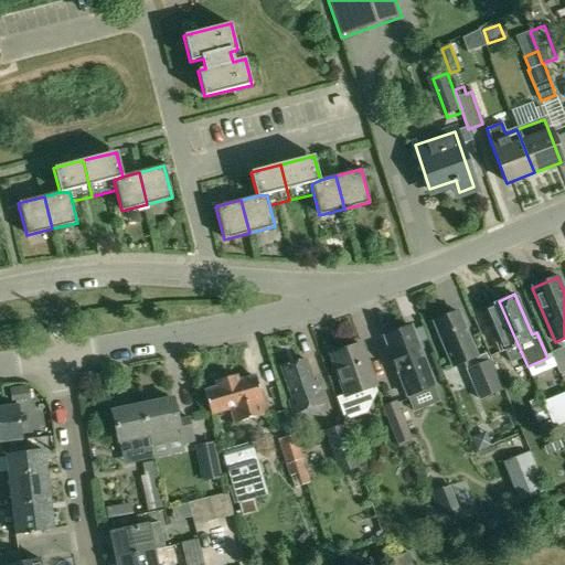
[(528,370),(499,301),(484,307),(501,351),(505,350),(505,351),(510,363),(513,363),(516,374),(528,370)]
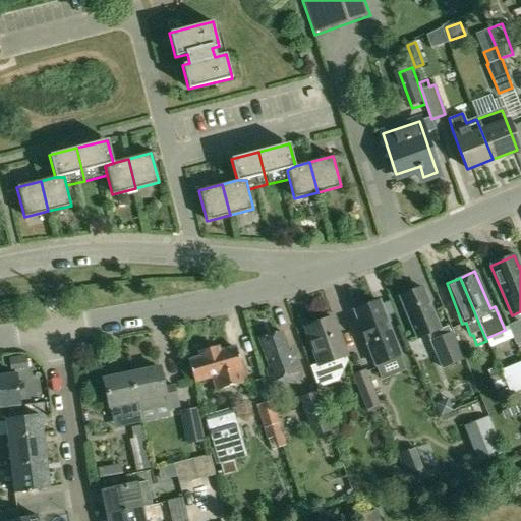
[(399,297),(416,340),(426,335),(441,369),(461,361),(447,328),(439,331),(421,288),(399,297)]
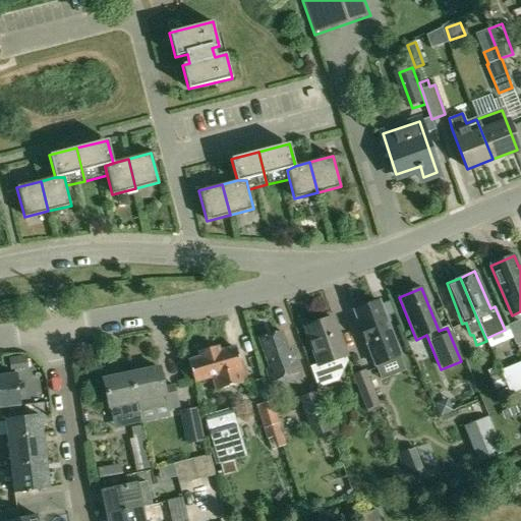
[(353,311),(374,366),(399,357),(379,302),(353,311)]
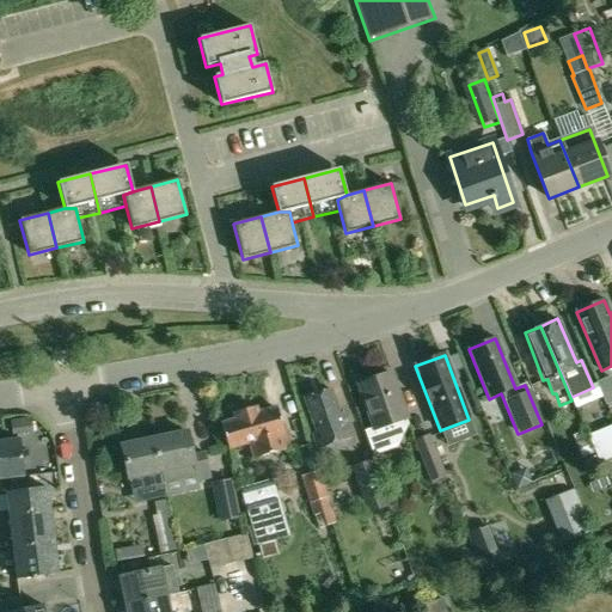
[(357,385),(373,428),(365,432),(373,456),(396,447),(401,439),(395,422),(405,418),(390,373),(357,385)]
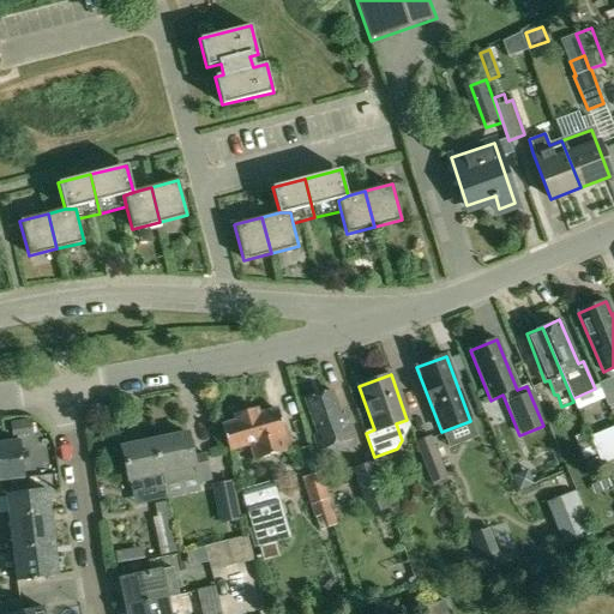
[(597,384),(607,408),(613,403),(613,386),(611,378),(597,384)]
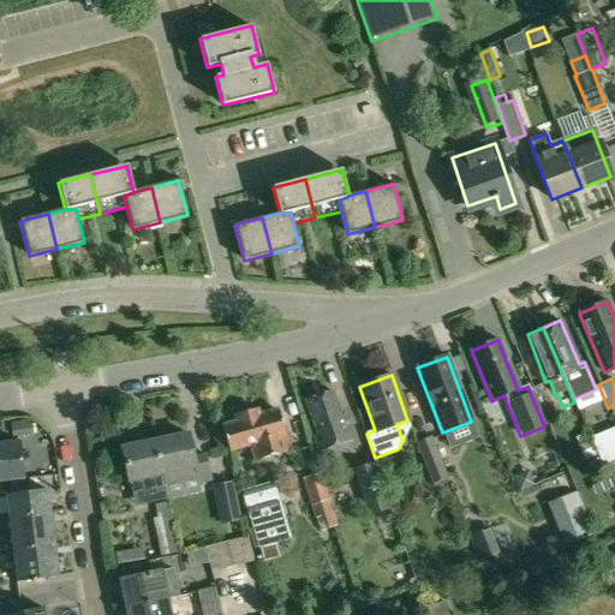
[(306,401),(318,435),(312,437),(317,452),(354,439),(346,415),(340,417),(332,393),(306,401)]
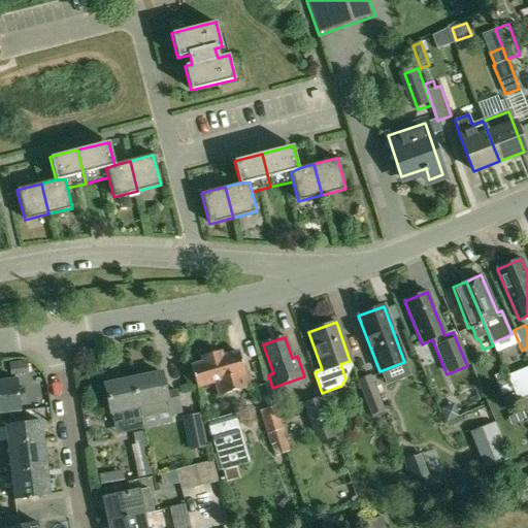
[(191,367),(198,388),(212,384),(217,396),(250,386),(238,352),(191,367)]
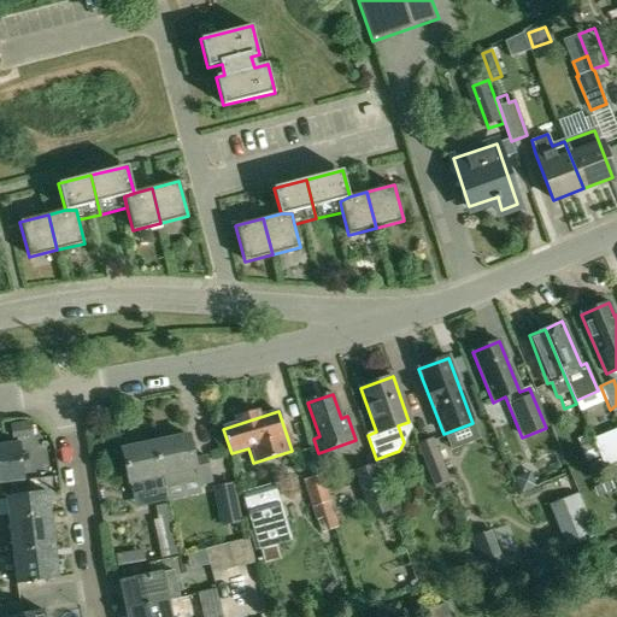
[(12,424),(13,438),(33,436),(31,422),(12,424)]
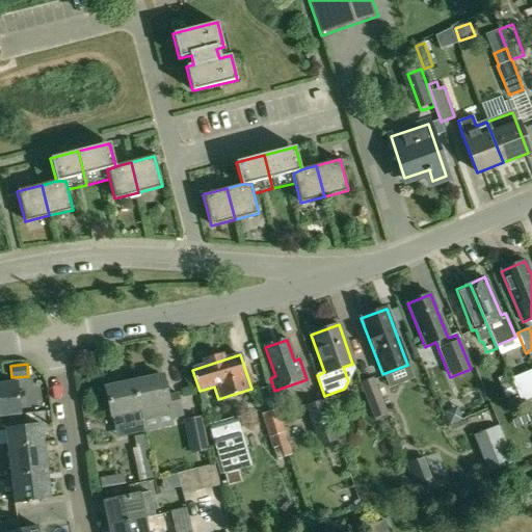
[(162,376),(134,381),(139,410),(156,407),(158,416),(167,414),(169,422),(184,418),(179,392),(167,395),(162,376)]
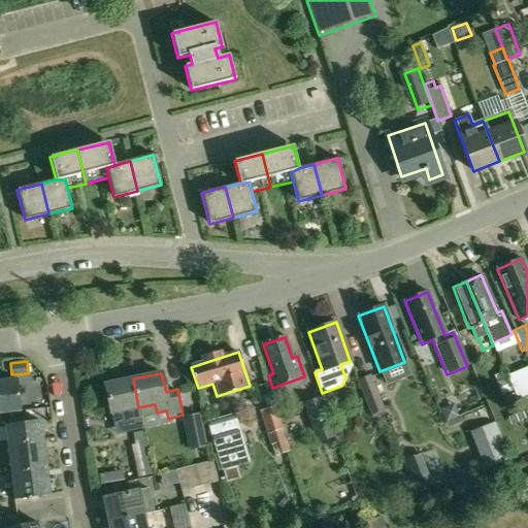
[(357,380),(372,419),(385,413),(369,375),(357,380)]
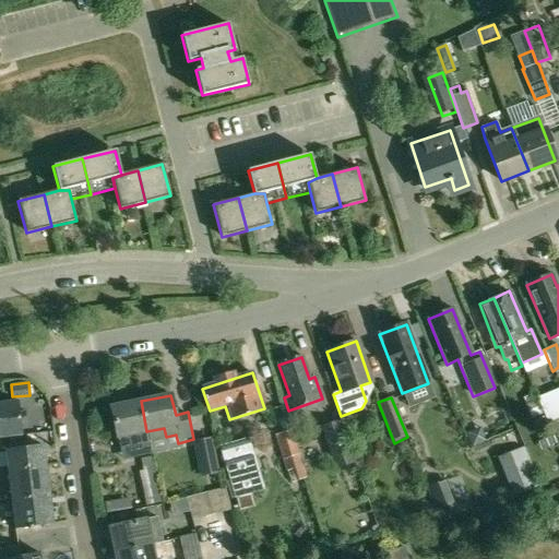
[(542,415),(535,399),(525,402),(532,419),(542,415)]
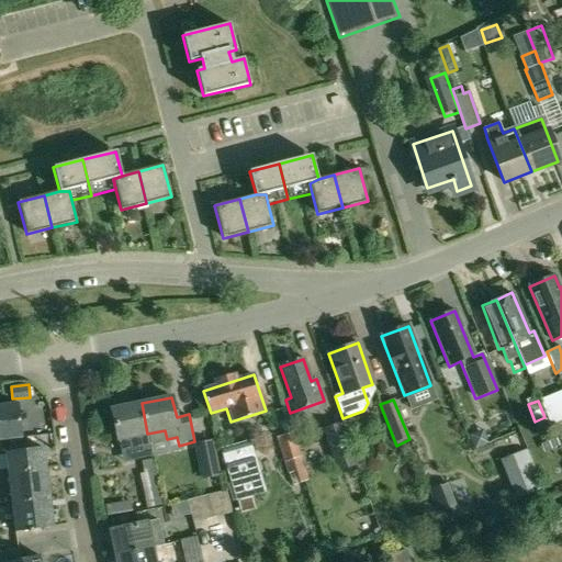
[(147,434),(142,403),(112,409),(121,449),(149,444),(147,434)]
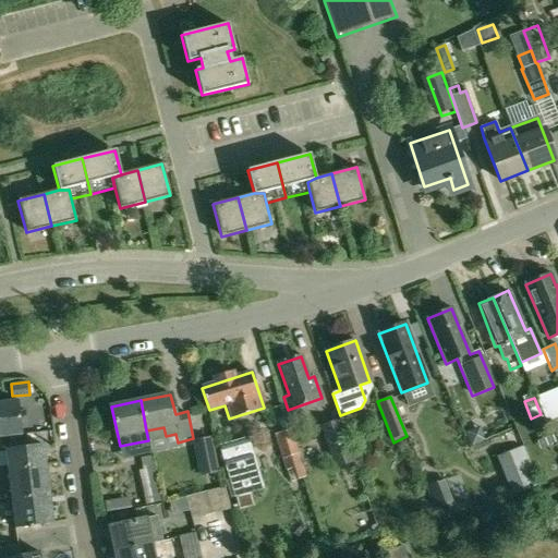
[(17,401),(0,402),(0,437),(22,435),(17,401)]
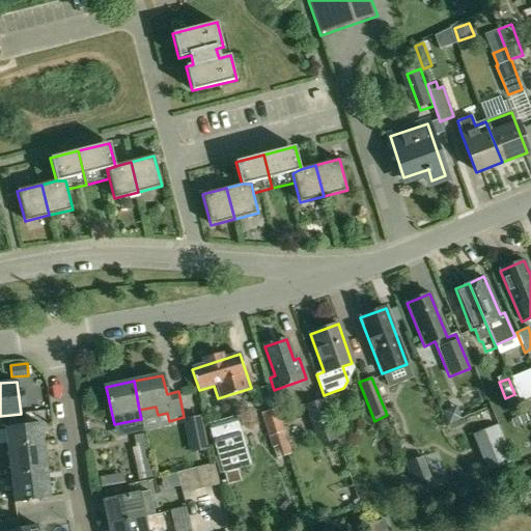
[(303,409),(313,446),(333,441),(322,403),(303,409)]
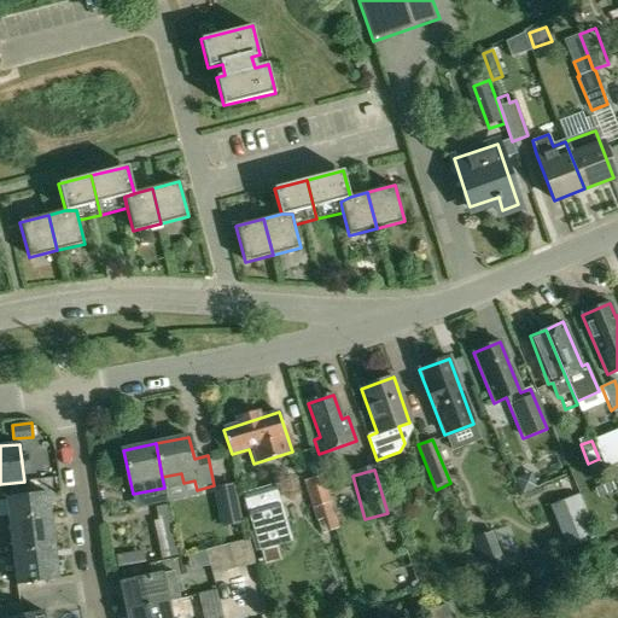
[(537,489),(531,473),(516,479),(523,495),(537,489)]
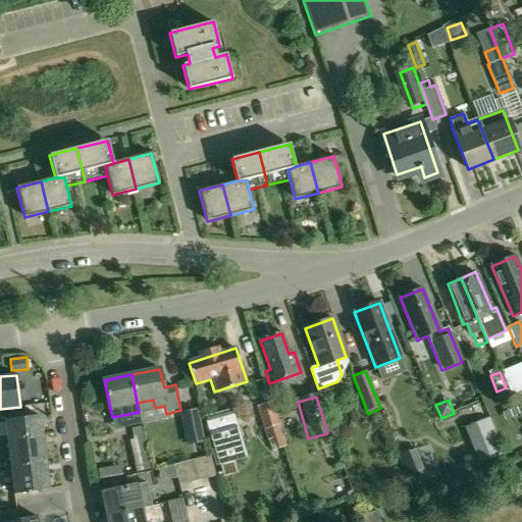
[(257,407),(270,452),(286,446),(271,401),(257,407)]
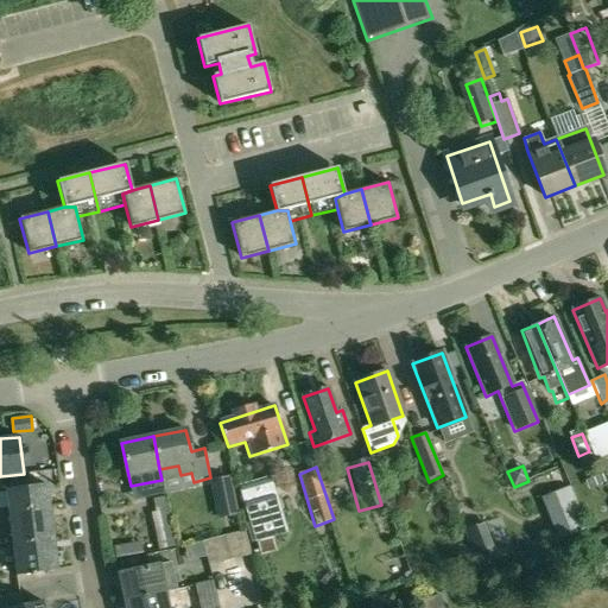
[(239,485),(254,542),(287,533),(270,476),(239,485)]
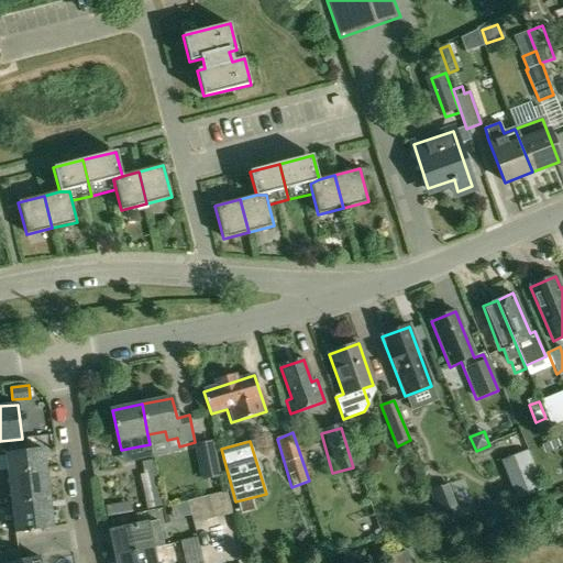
[(198,444),(202,472),(216,470),(210,442),(198,444)]
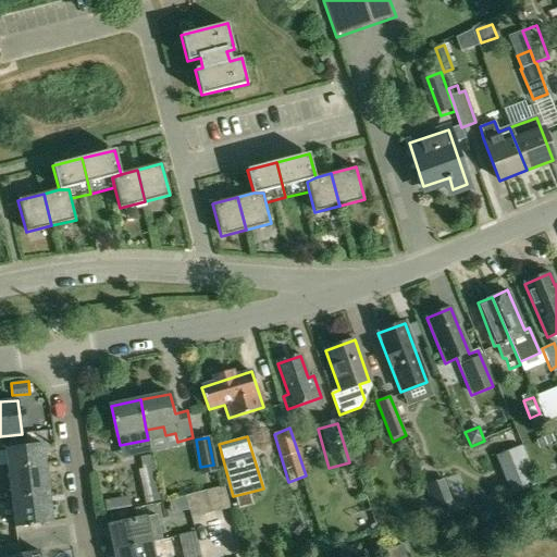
[(5,449),(8,469),(45,463),(42,445),(5,449)]
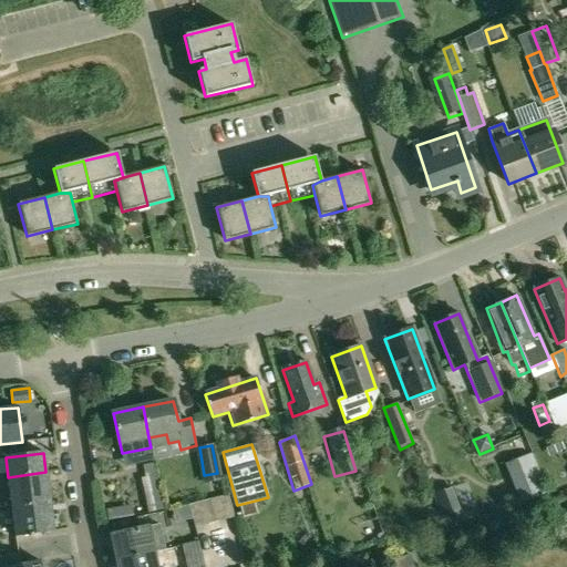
[(145,476),(141,476),(148,512),(156,511),(164,508),(154,462),(143,464),(145,476)]
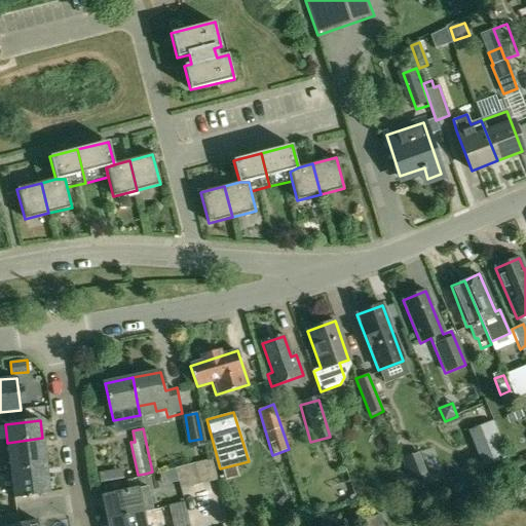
[(7,443),(11,470),(45,465),(42,438),(7,443)]
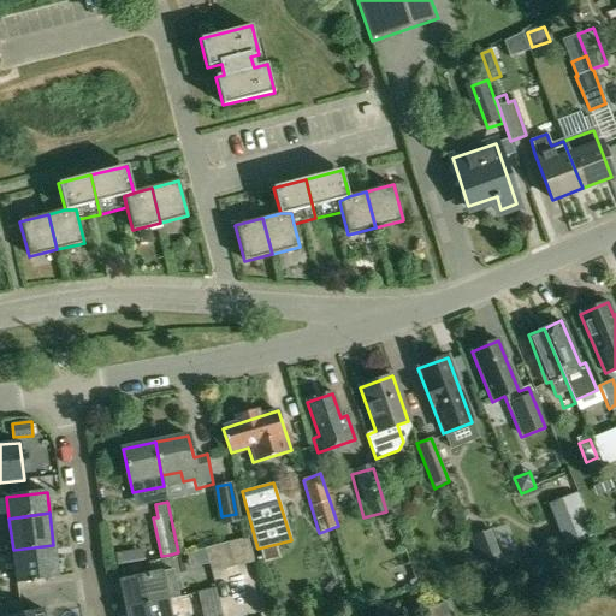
[(578,538),(593,534),(588,519),(574,522),(578,538)]
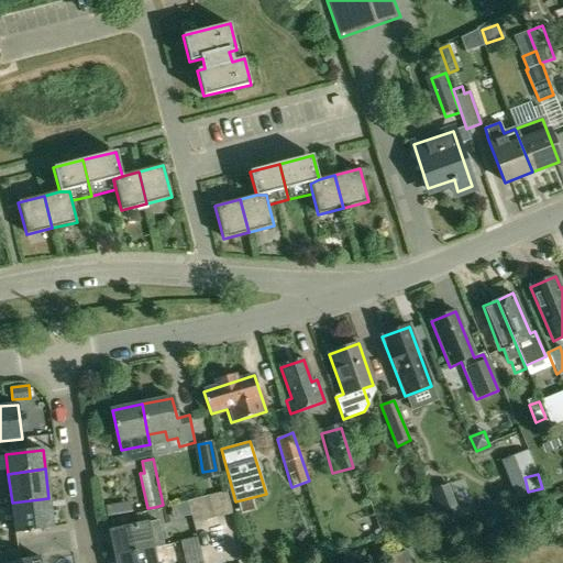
[(451,483),(433,489),(451,532),(474,523),(466,503),(460,506),(451,483)]
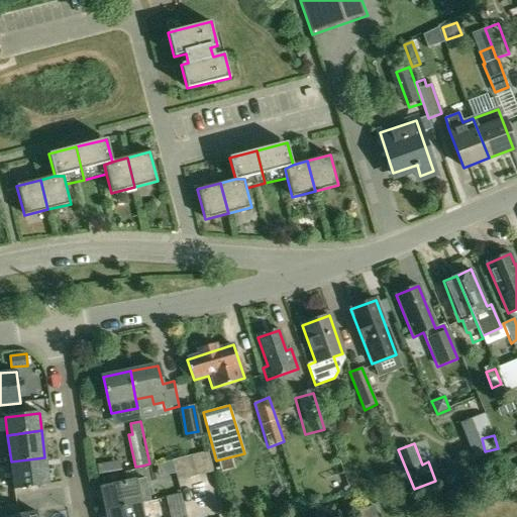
[(196,454),(201,476),(214,473),(208,451),(196,454)]
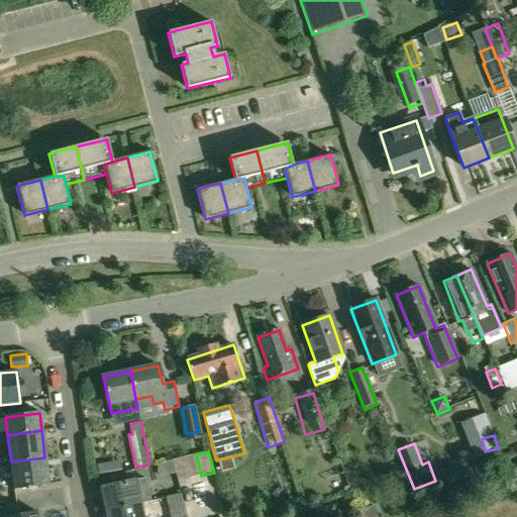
[(196,454),(184,457),(190,479),(201,476),(196,454)]
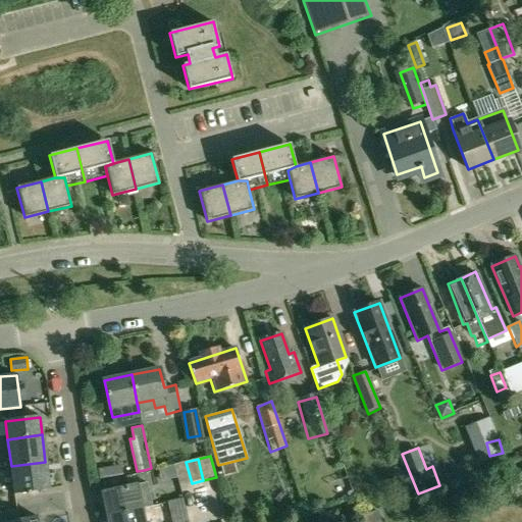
[(45,462),(11,466),(14,493),(49,488),(45,462)]
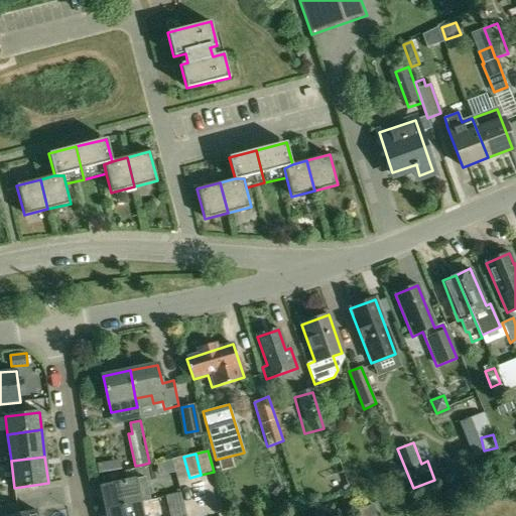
[(171,460),(173,468),(177,481),(189,478),(183,457),(171,460)]
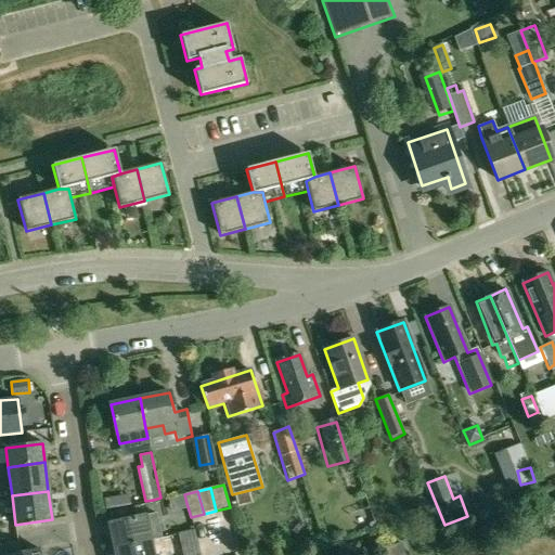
[(129,506),(128,495),(102,500),(103,511),(129,506)]
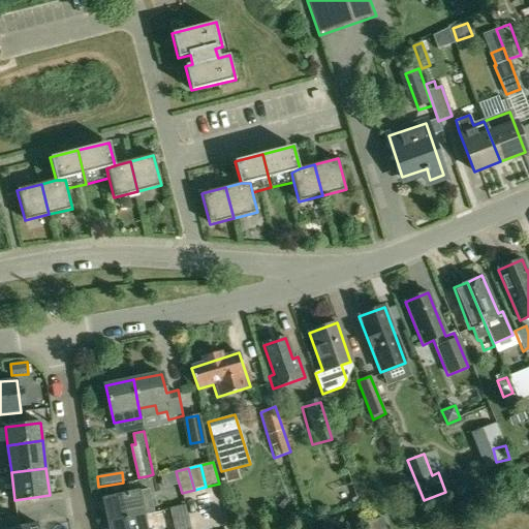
[(102,499),(107,522),(144,515),(138,492),(102,499)]
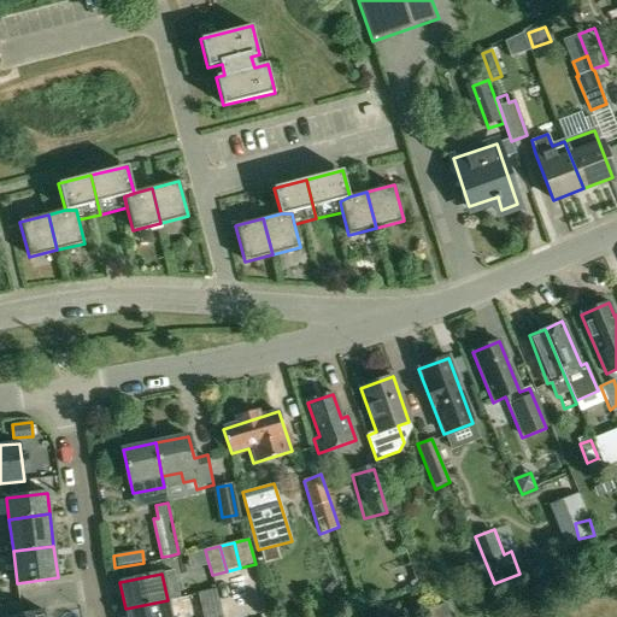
[(125,609),(127,616),(170,616),(168,600),(125,609)]
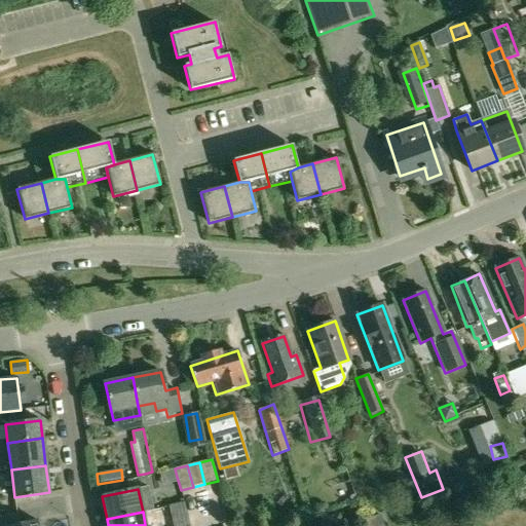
[(188,525),(186,514),(178,516),(179,525),(188,525)]
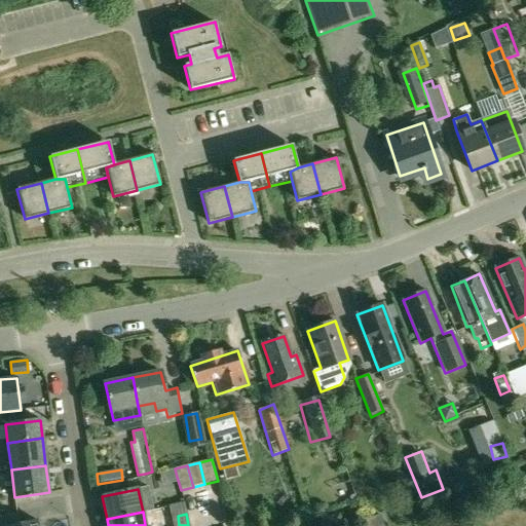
[(0,517),(0,525),(15,525),(20,525),(19,515),(0,517)]
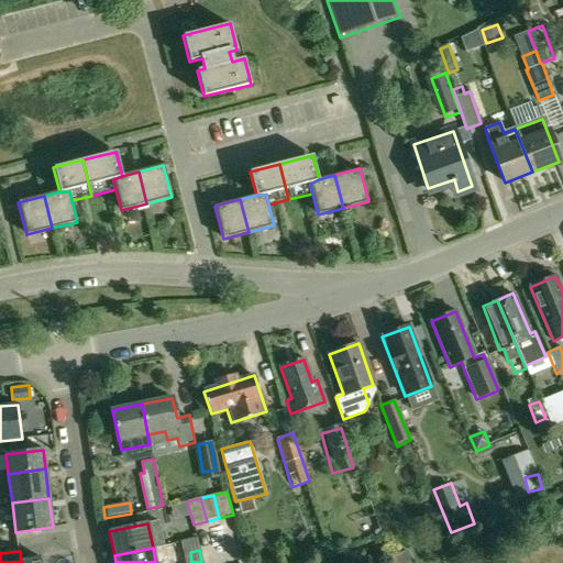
[(394,562),(414,562),(409,551),(392,556),(394,562)]
